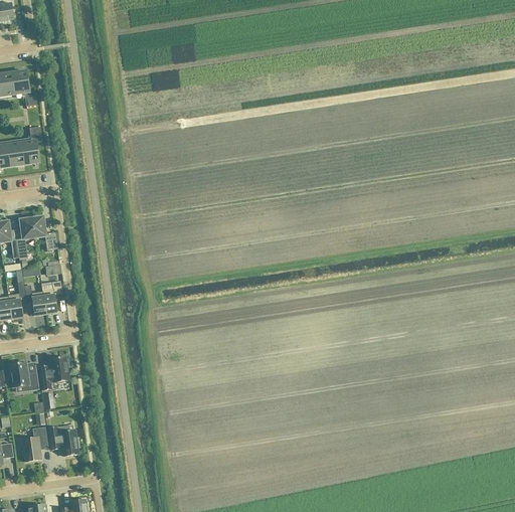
[(0,3),(0,4),(2,20),(2,22),(8,21),(8,19),(13,18),(11,2),(0,3)]
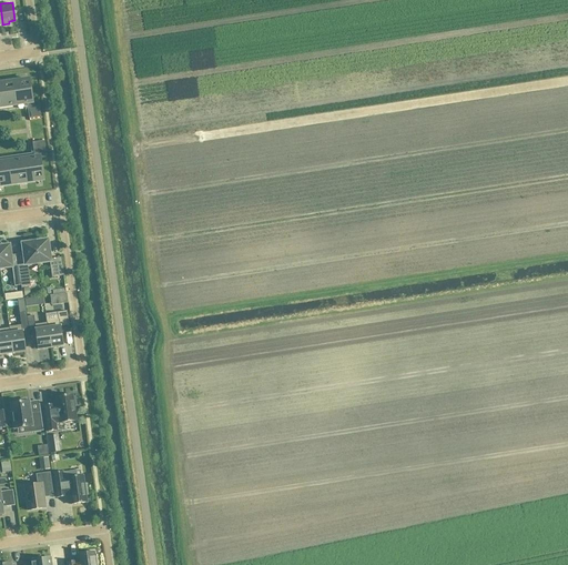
[(0,104),(27,101),(29,117),(40,114),(38,99),(32,100),(29,77),(0,80),(0,104)]
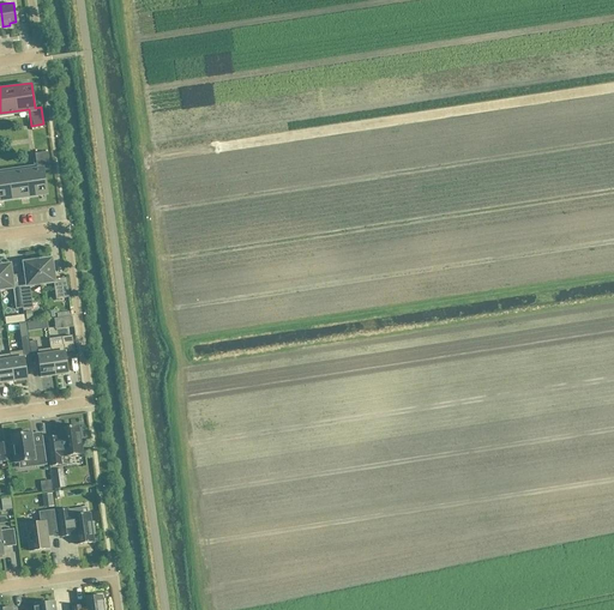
[(0,198),(47,192),(44,180),(43,168),(49,167),(47,150),(35,151),(37,168),(0,173),(0,198)]
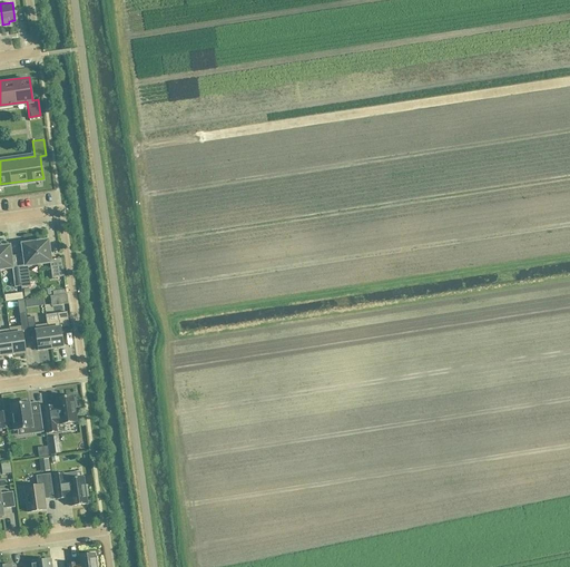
[(47,238),(35,241),(38,262),(49,261),(51,276),(64,274),(61,256),(50,258),(47,238)]
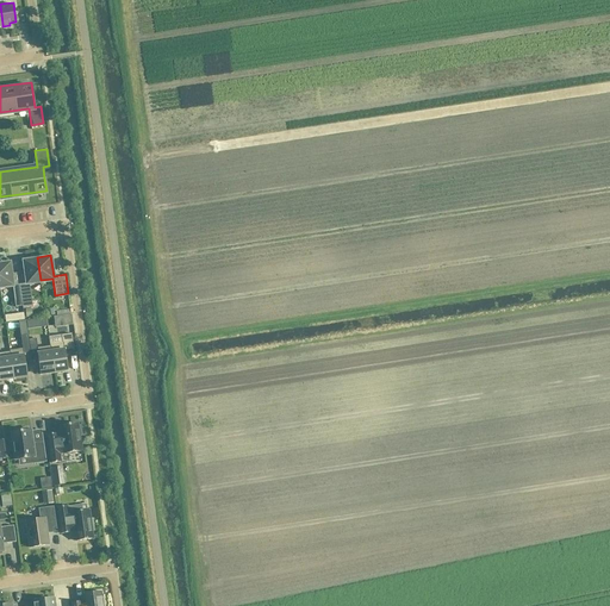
[(24,260),(26,282),(41,280),(37,257),(24,260)]
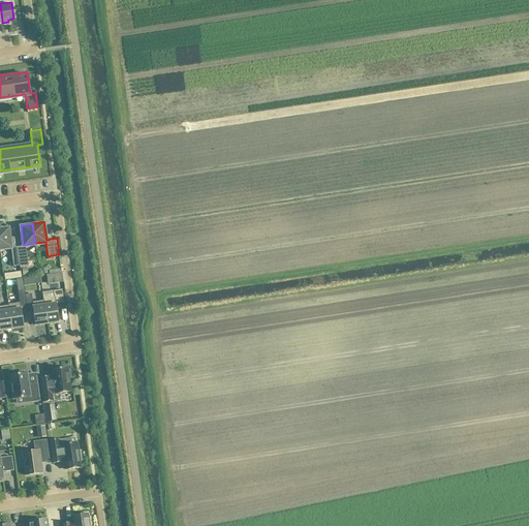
[(8,226),(0,227),(0,247),(11,246),(8,226)]
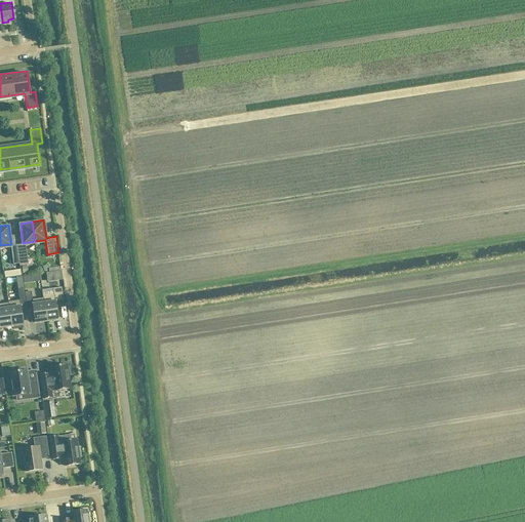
[(17,247),(19,262),(19,264),(28,263),(26,245),(17,247)]
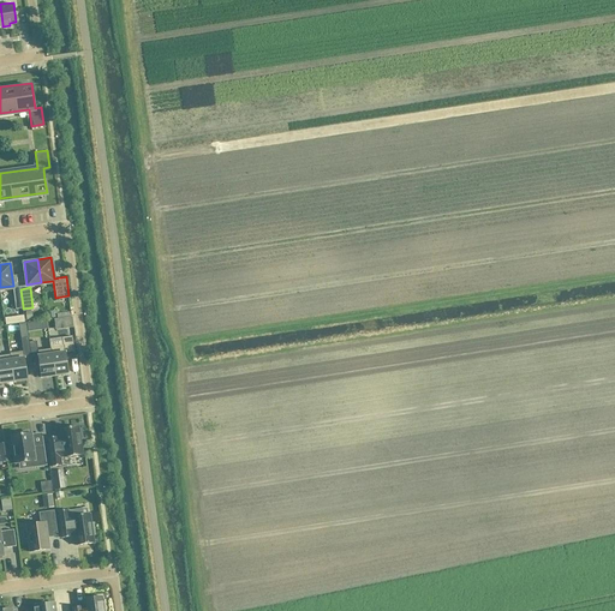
[(63,343),(51,346),(54,373),(67,372),(65,351),(75,349),(72,334),(61,335),(63,343)]
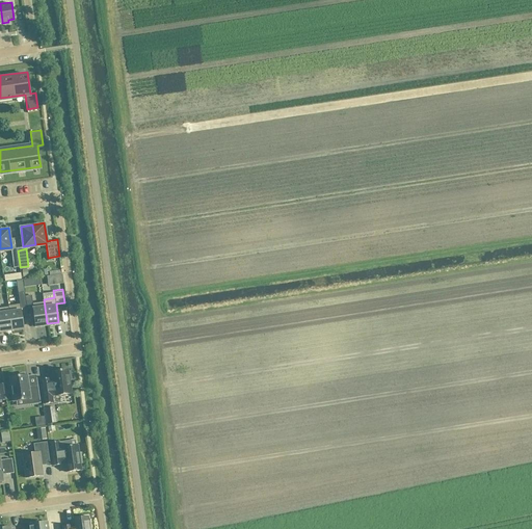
[(20,302),(8,303),(11,328),(23,326),(21,309),(27,308),(25,294),(24,290),(18,291),(20,302)]
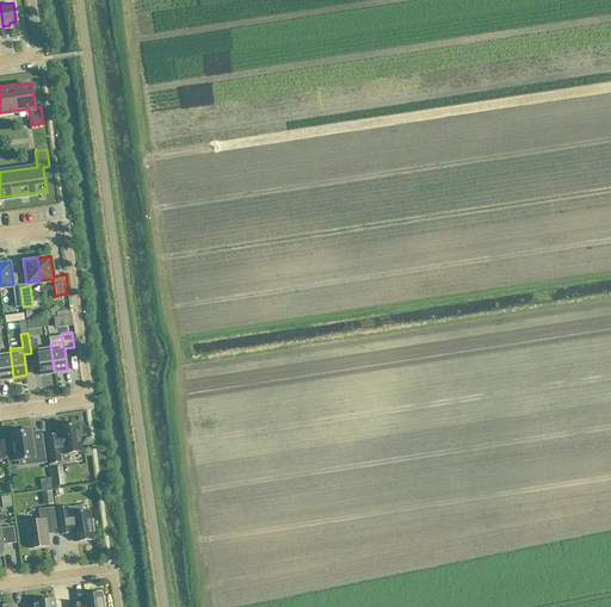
[(41,373),(54,371),(50,344),(50,345),(37,346),(36,336),(29,338),(31,353),(38,352),(41,373)]
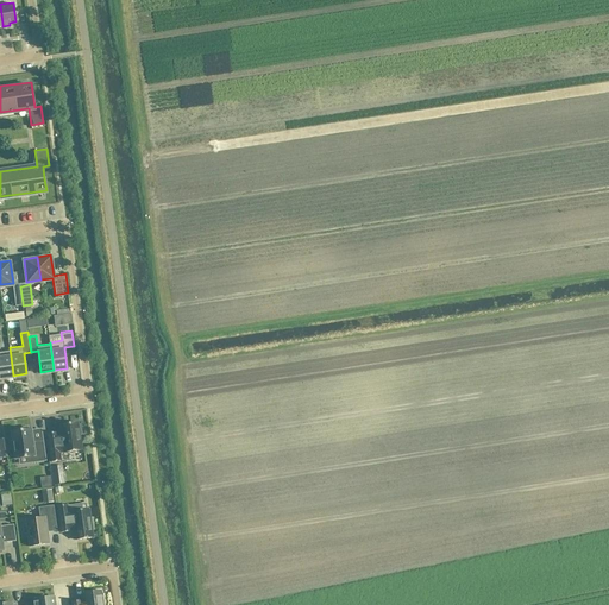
[(0,376),(0,377),(13,376),(10,347),(8,347),(10,350),(0,350),(0,376)]
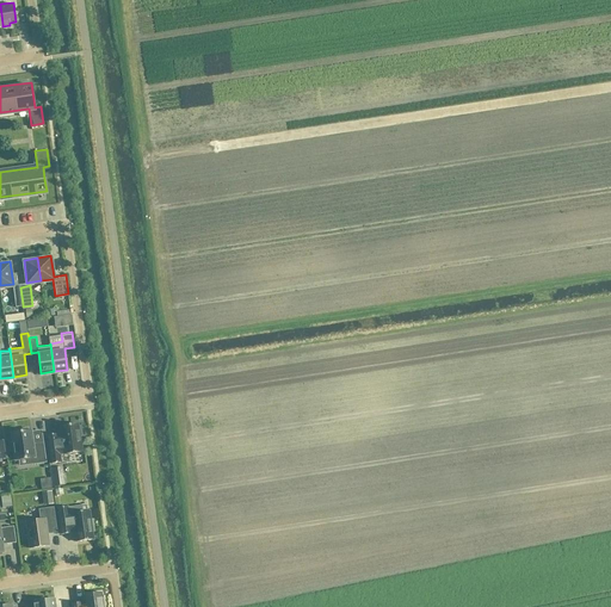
[(48,433),(51,462),(61,460),(60,452),(65,451),(65,452),(81,450),(79,434),(81,433),(80,425),(78,426),(78,421),(60,423),(62,433),(56,434),(56,432),(48,433)]
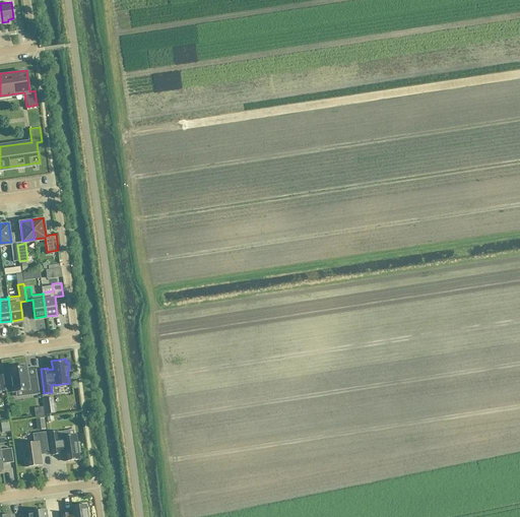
[(16,366),(9,367),(12,390),(26,388),(26,393),(39,392),(36,376),(28,377),(26,365),(23,365),(23,363),(16,364),(16,366)]
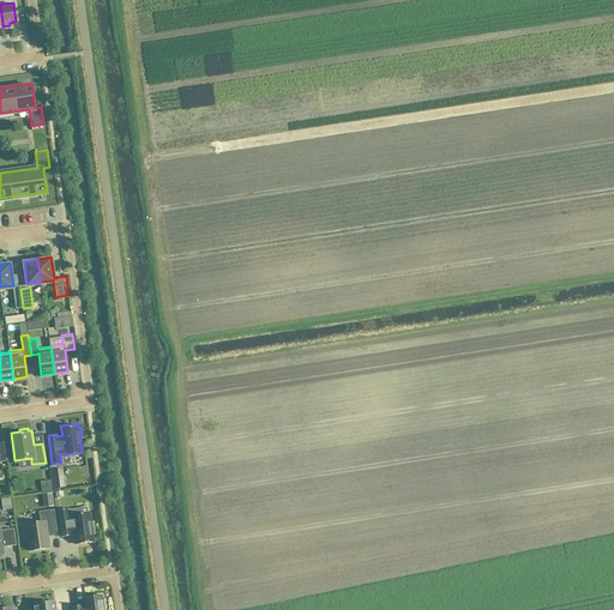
[(58,508),(61,535),(71,533),(71,531),(76,531),(77,543),(94,541),(92,532),(95,532),(92,520),(91,521),(89,511),(77,513),(76,507),(67,508),(67,507),(58,508)]
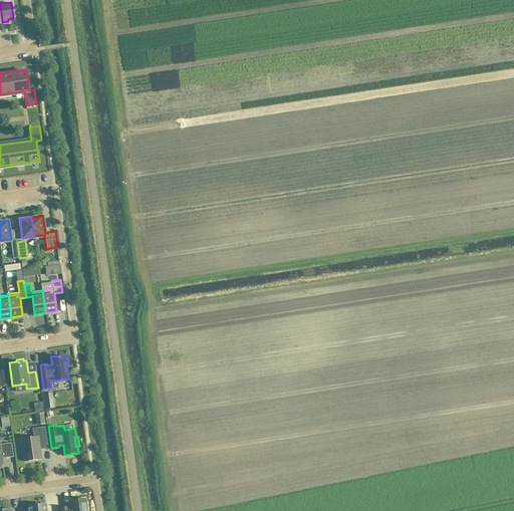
[(22,438),(25,460),(41,458),(38,443),(46,442),(44,426),(33,428),(34,436),(22,438)]
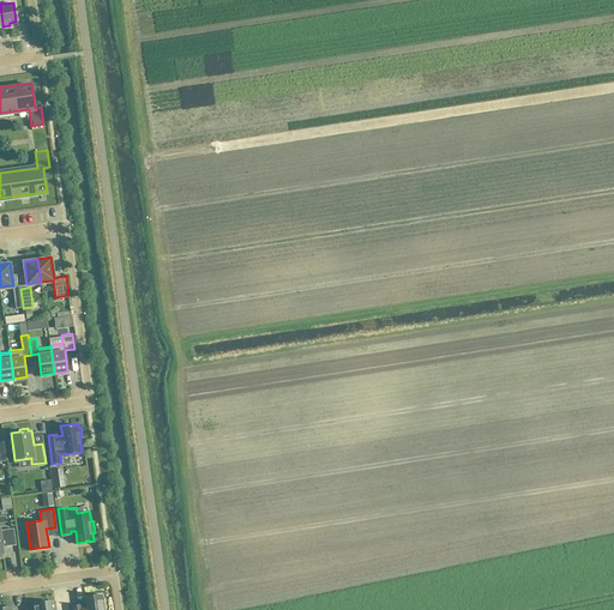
[(0,555),(1,555),(1,553),(4,553),(2,545),(16,543),(13,527),(0,529),(0,555)]
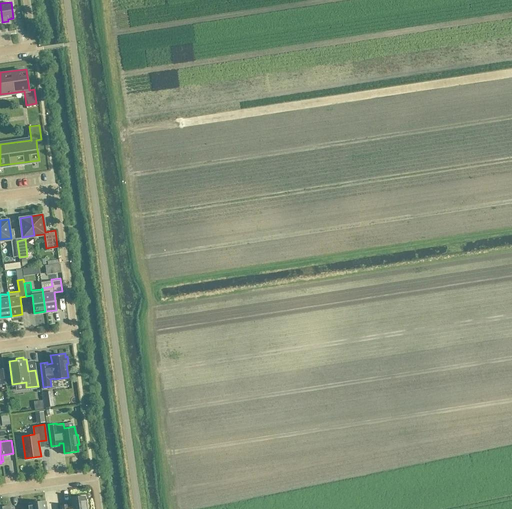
[(60,504),(60,508),(88,508),(87,499),(85,500),(84,495),(70,497),(71,505),(68,505),(68,503),(60,504)]
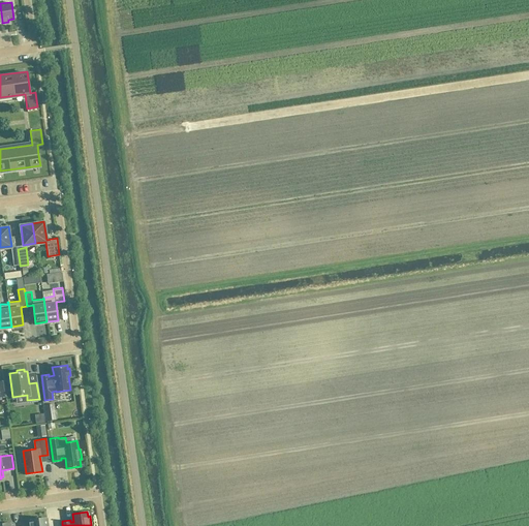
[(30,518),(29,518),(30,525),(48,525),(47,517),(30,520),(30,518)]
